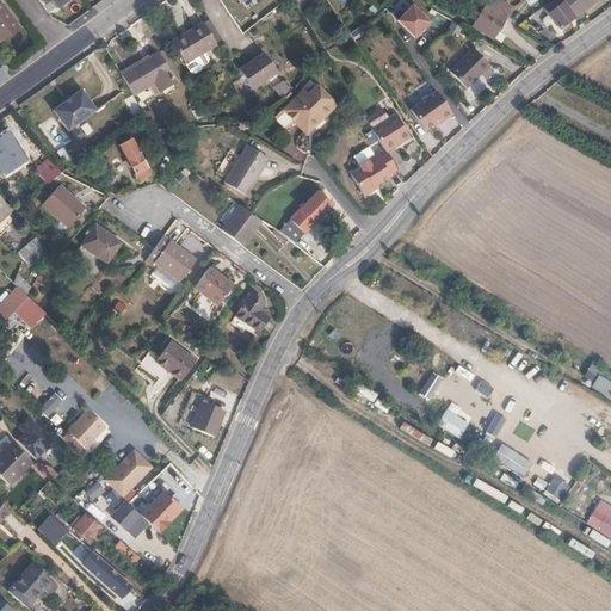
[(493,37),(511,7),(499,0),(488,0),(474,25),(493,37)]
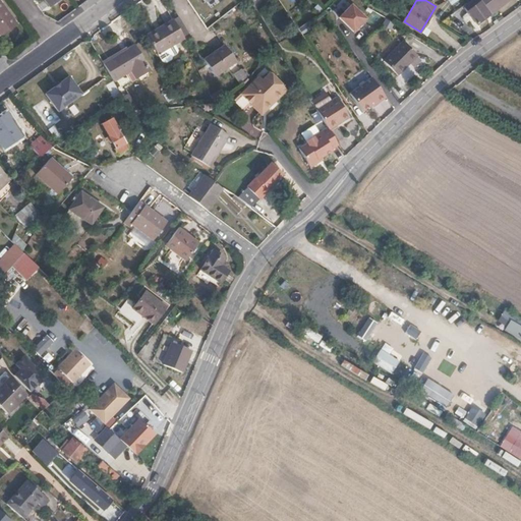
[(470,0),(467,3),(480,21),(510,0),(470,0)]
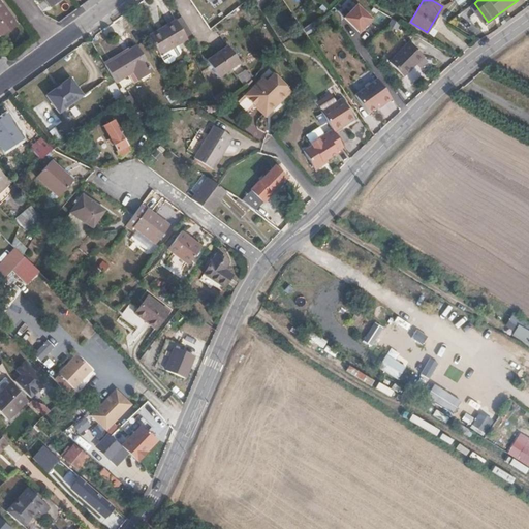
[(0,33),(16,23),(0,1),(0,33)]
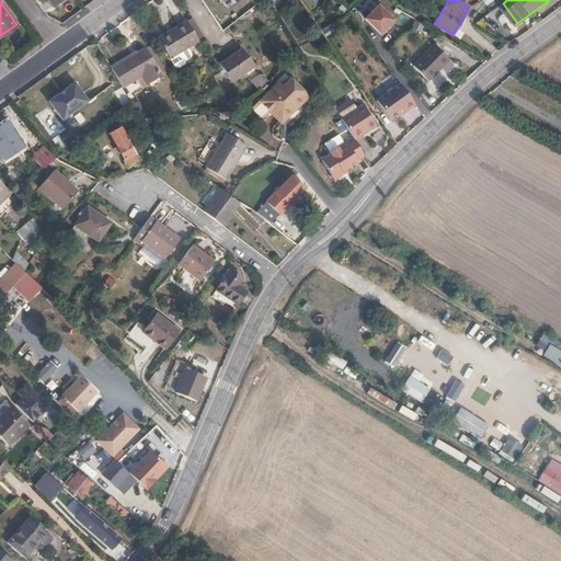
[(381,4),(366,19),(382,35),(398,21),(381,4)]
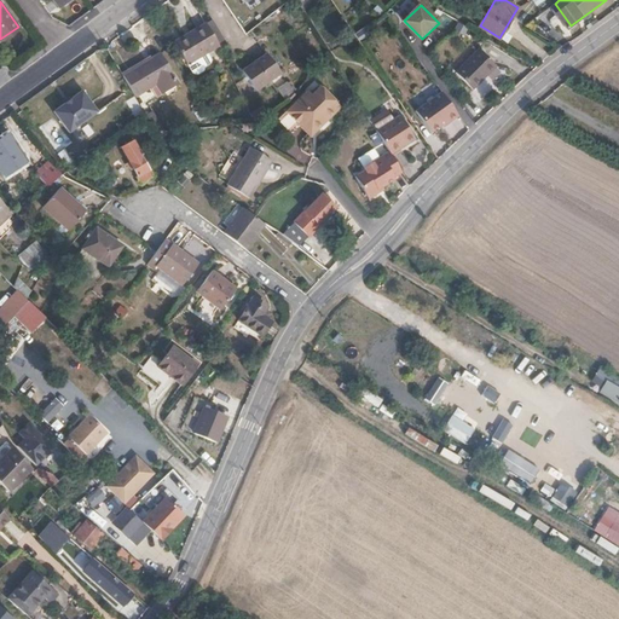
[(217,39),(204,18),(173,39),(194,70),(197,71),(203,68),(204,64),(210,59),(209,55),(204,47),(217,39)]
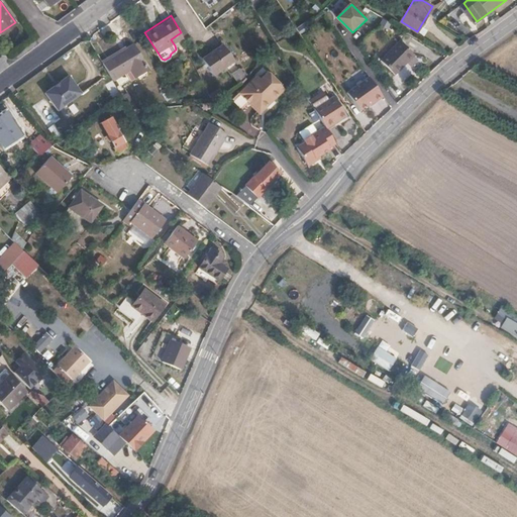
[(131,40),(122,45),(139,71),(147,66),(131,40)]
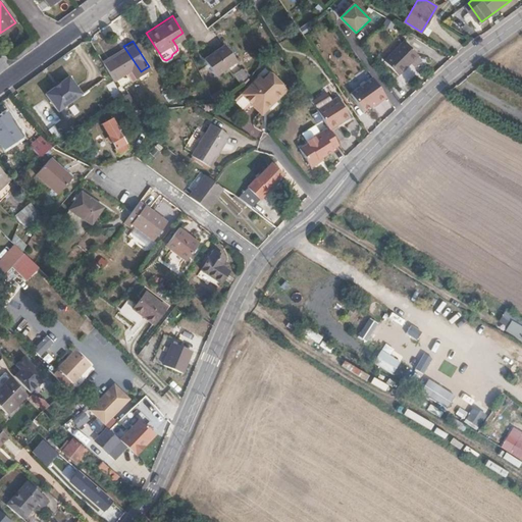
[(398,74),(418,55),(404,41),(383,59),(398,74)]
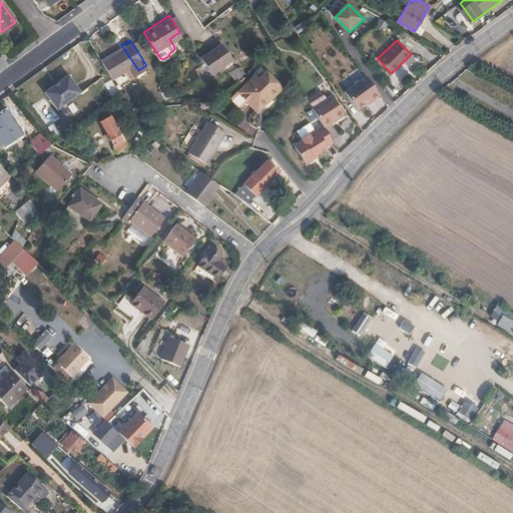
[(234,58),(222,41),(201,54),(212,72),(234,58)]
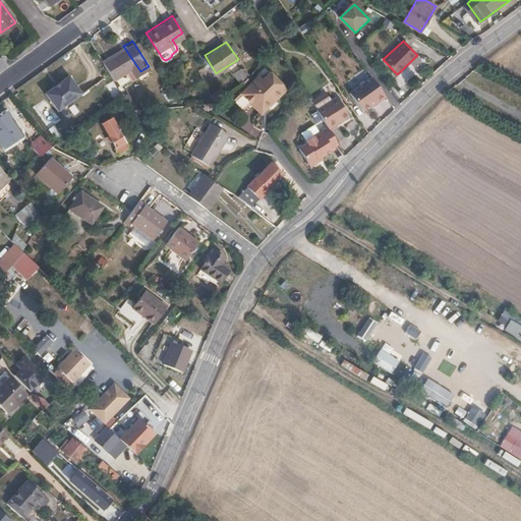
[(123,46),(101,59),(112,78),(129,67),(134,74),(140,71),(123,46)]
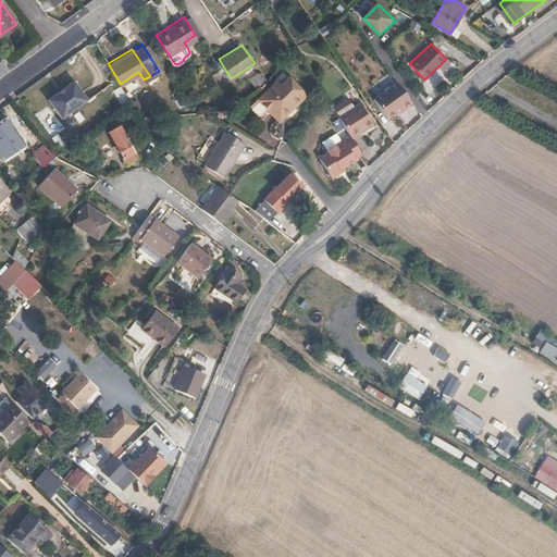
[(280,119),(306,91),(287,72),(281,79),(277,76),(258,97),(280,119)]
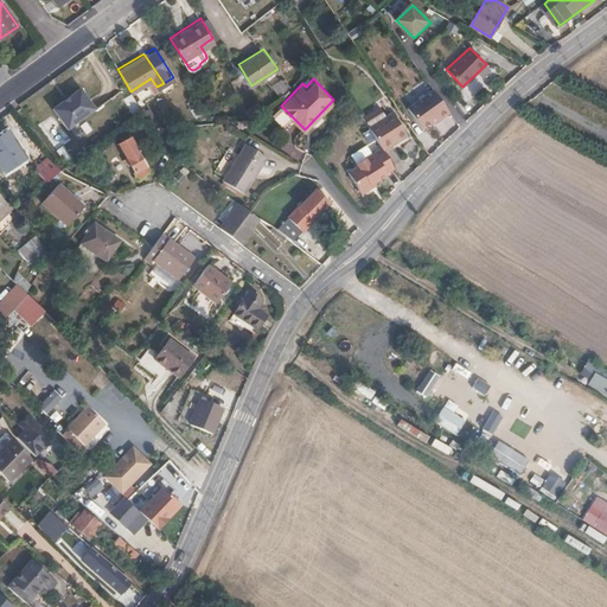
[(278,84),(283,95),(291,88),(283,80),(278,84)]
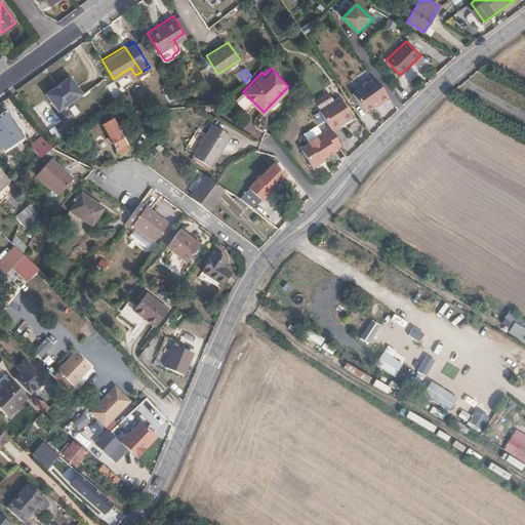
[(56,112),(80,95),(68,77),(57,83),(53,86),(43,93),(56,112)]
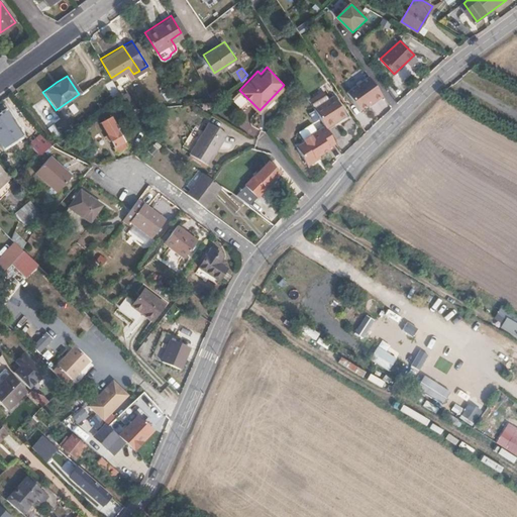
[(375,102),(384,96),(370,77),(347,93),(360,110),(369,104),(374,101),(375,102)]
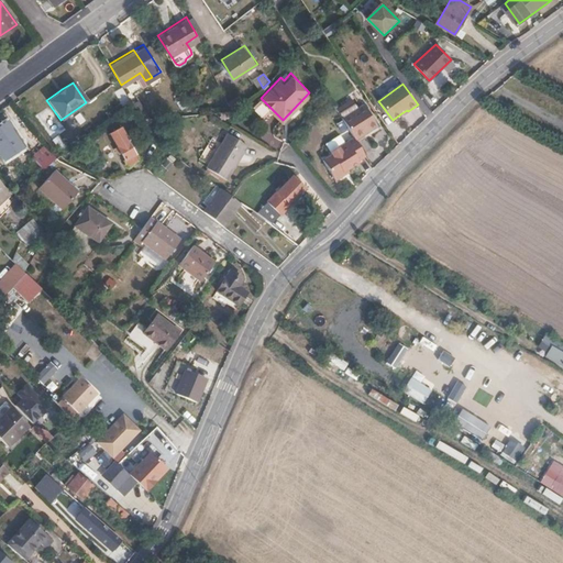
[(337,108),(354,136),(356,139),(378,124),(360,94),(337,108)]
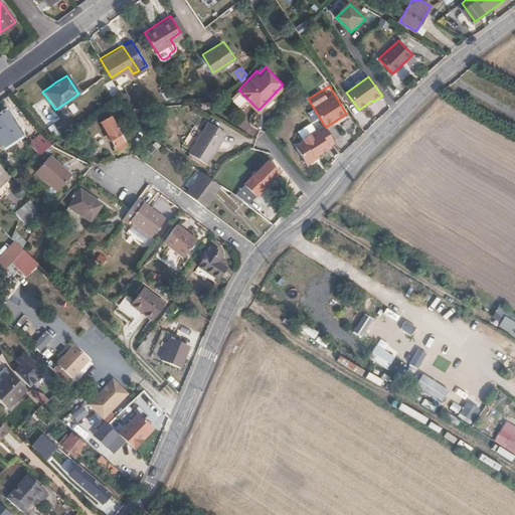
[(17,129),(6,113),(0,117),(0,137),(1,139),(2,138),(7,145),(17,138),(13,132),(17,129)]
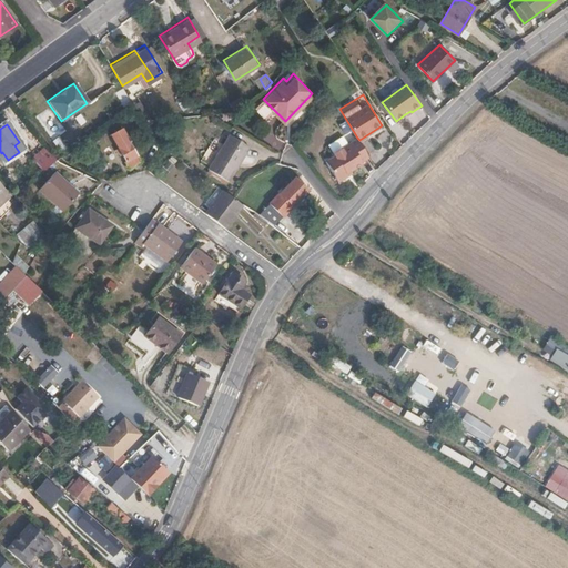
[(139,161),(120,129),(110,134),(129,166),(139,161)]
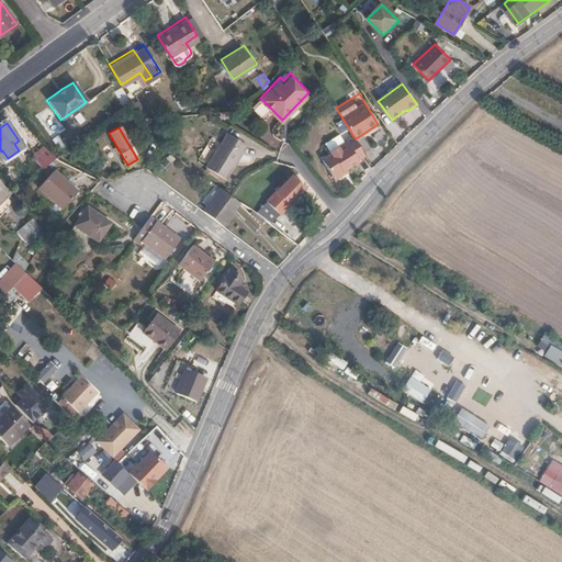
[(227,178),(249,145),(228,131),(208,166),(227,178)]
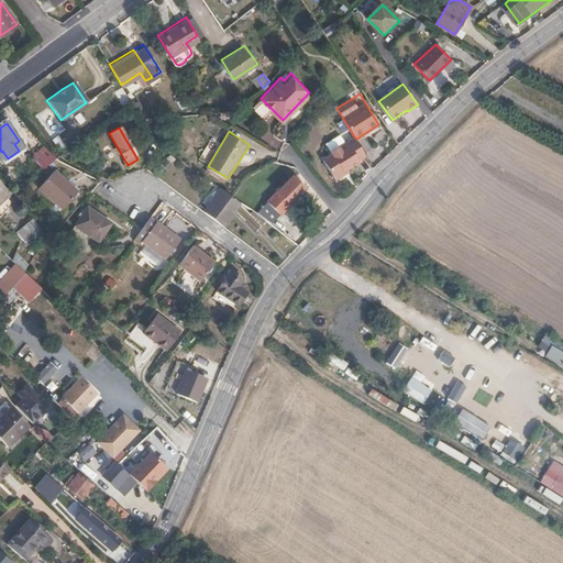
[(360,161),(366,156),(356,139),(354,136),(331,151),(333,154),(323,159),(337,180),(348,174),(346,172),(361,164),(360,161)]
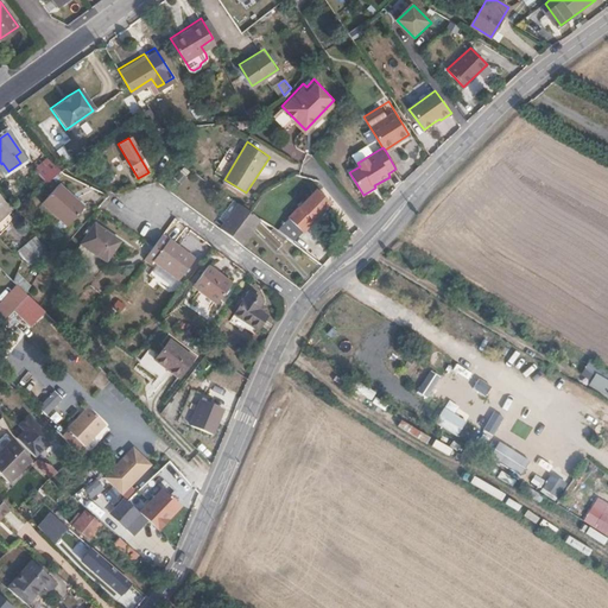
[(51,178),(56,175),(58,169),(49,157),(40,164),(51,178)]
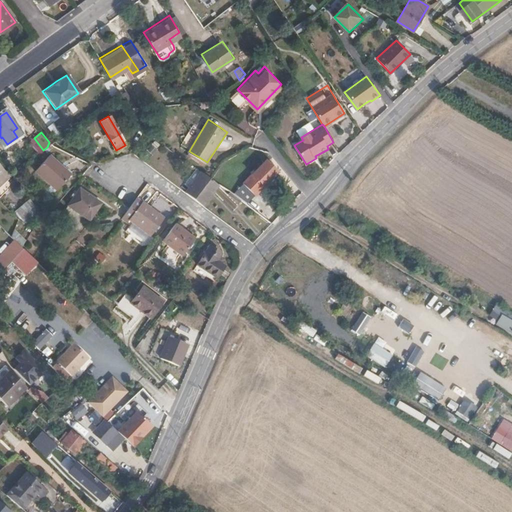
[(57,141),(59,143),(60,142),(63,144),(72,137),(69,132),(57,141)]
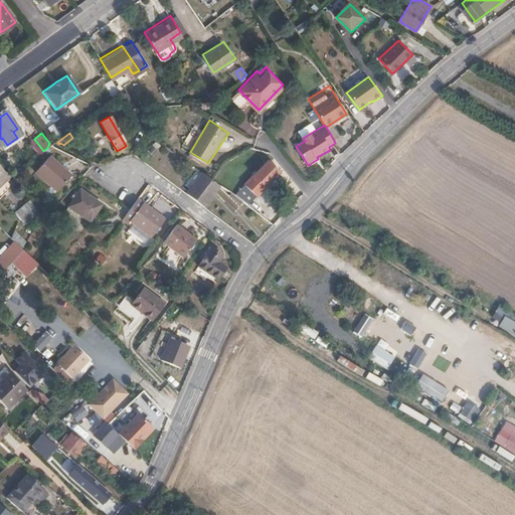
[(49,158),(37,170),(36,174),(55,193),(70,178),(49,158)]
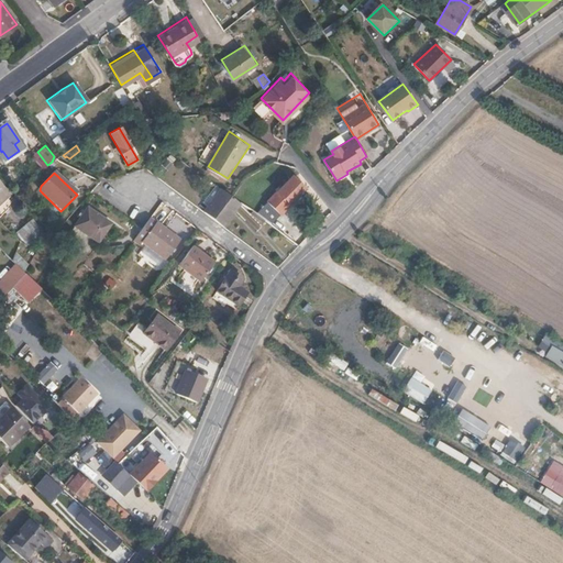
[(280,214),(305,187),(291,175),(267,200),(280,214)]
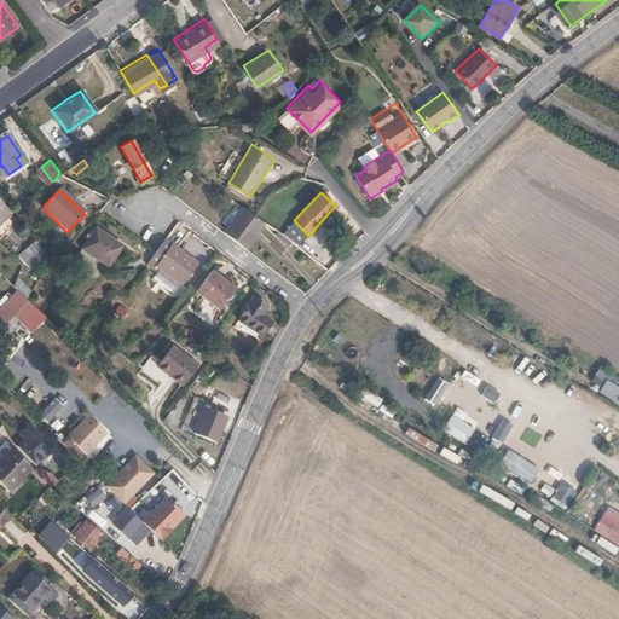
[(223,233),(242,248),(262,221),(255,215),(243,207),(223,233)]
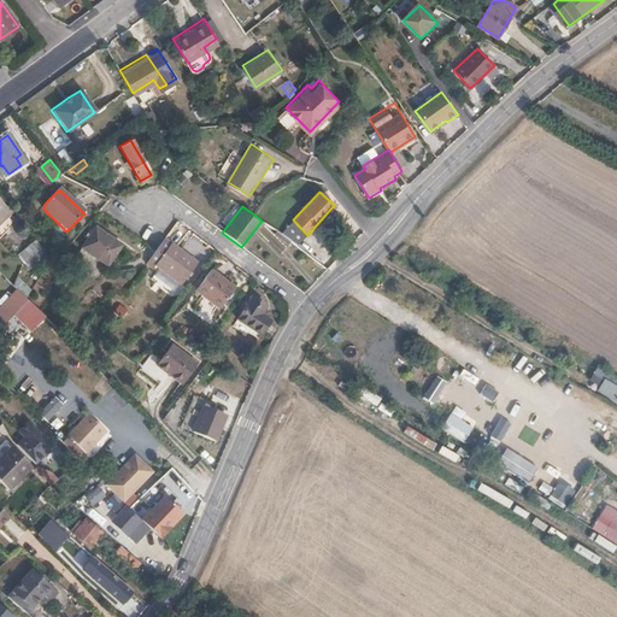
[(121,246),(95,228),(81,248),(106,266),(121,246)]
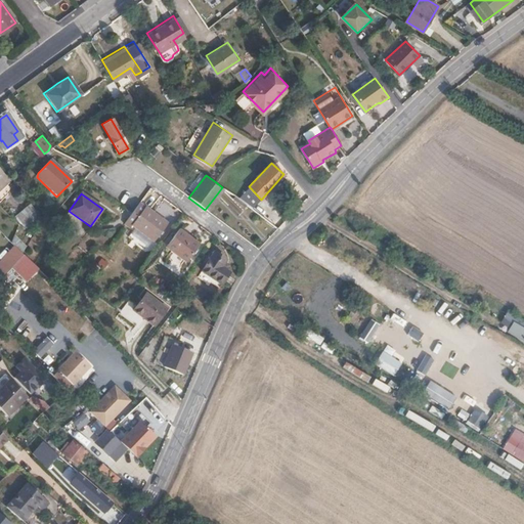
[(166,223),(139,204),(131,214),(123,224),(129,228),(131,225),(154,241),(166,223)]
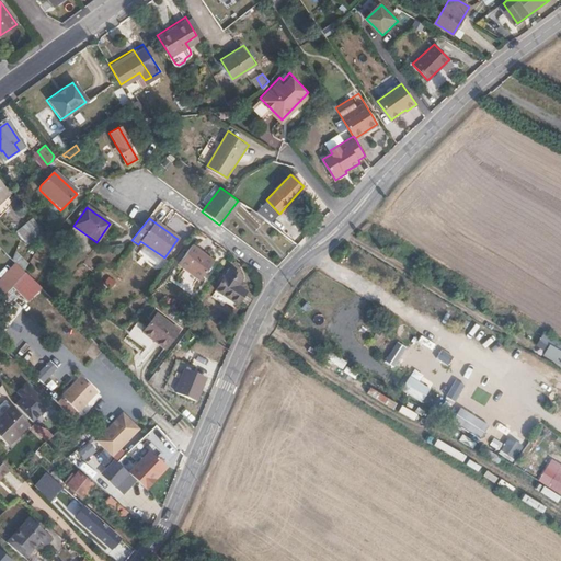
[(213,261),(191,247),(176,265),(198,281),(213,261)]
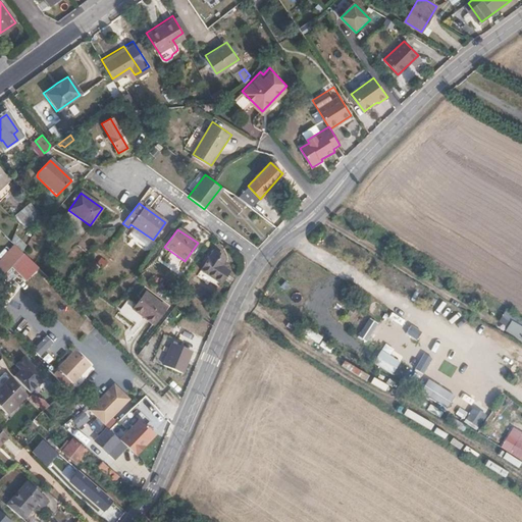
[(18,275),(24,281),(39,268),(13,244),(0,257),(0,269),(12,281),(18,275)]
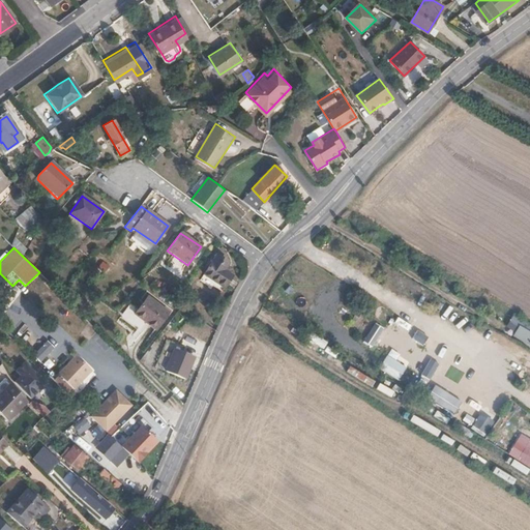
[(223,270),(228,263),(214,254),(202,272),(221,287),(229,275),(223,270)]
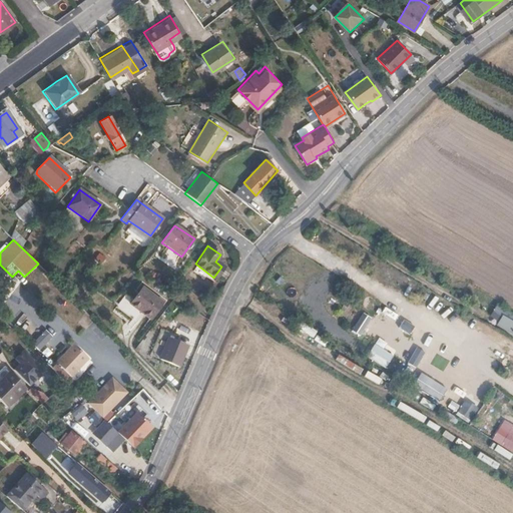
[(160,305),(140,289),(127,306),(147,321),(160,305)]
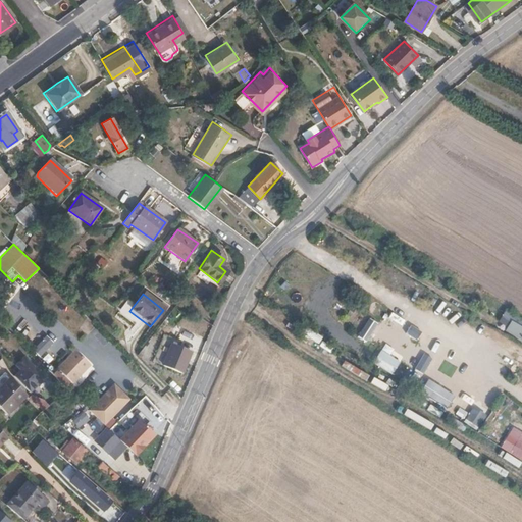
[(403,325),(405,319),(390,313),(388,319),(403,325)]
